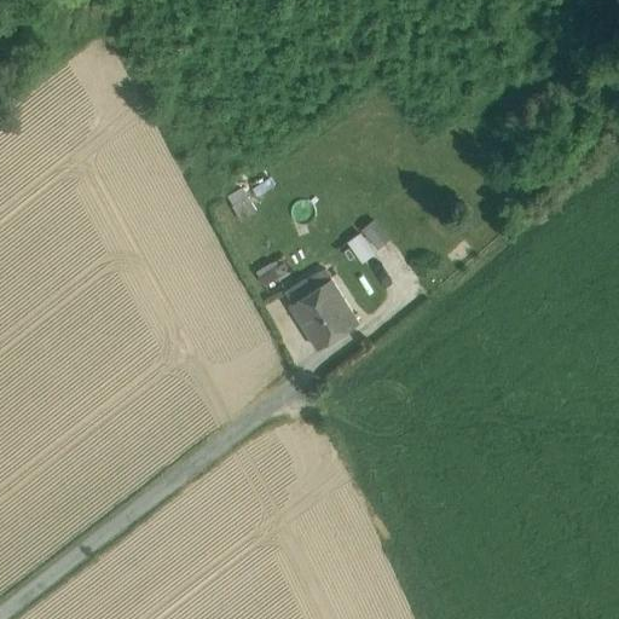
[(229,196),(235,206),(249,197),(243,187),(229,196)]
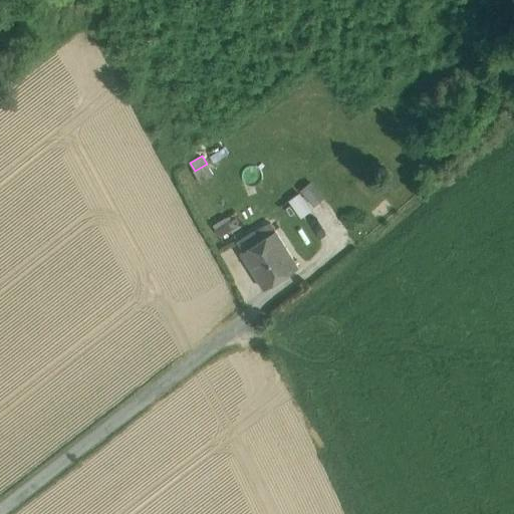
[(213,175),(207,164),(195,171),(194,171),(201,183),(213,175)]
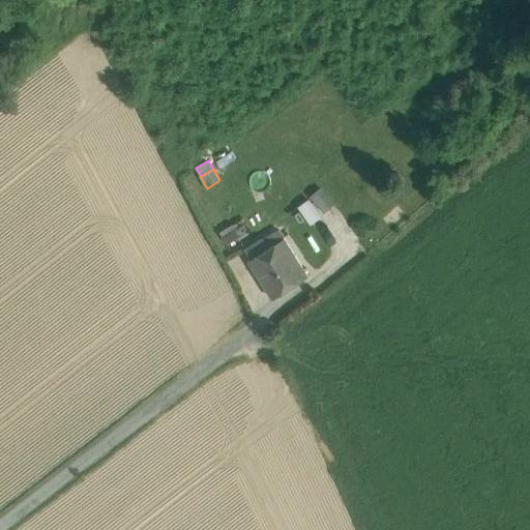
[(333,205),(321,188),(311,197),(324,213),(333,205)]
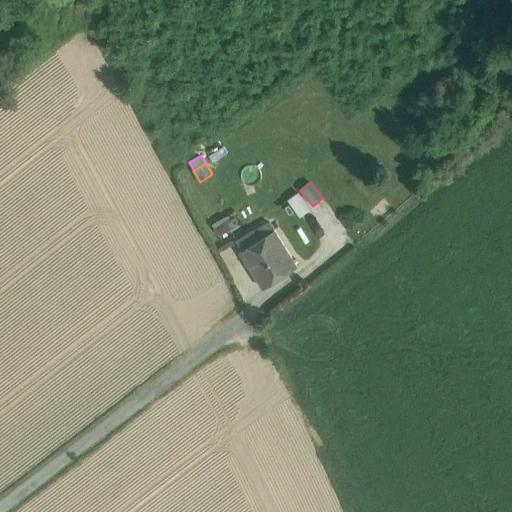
[(297,191),(286,199),(298,214),(308,206),(297,191)]
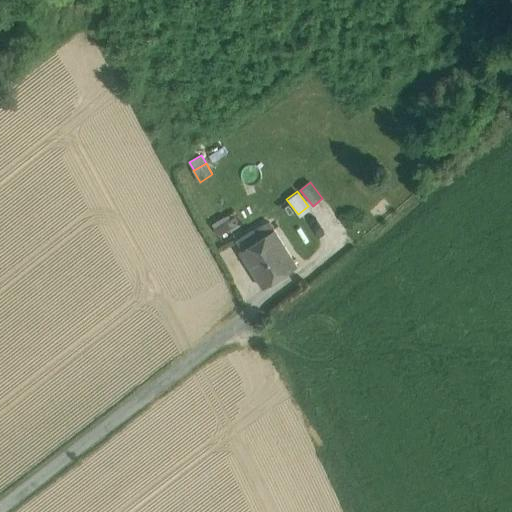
[(219,235),(230,229),(224,218),(213,225),(219,235)]
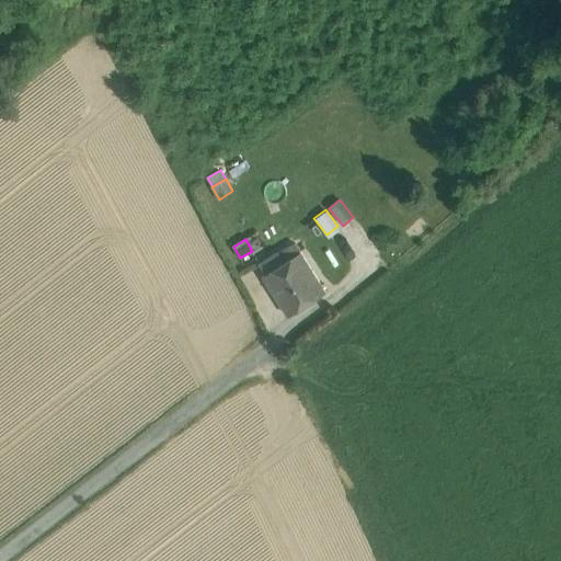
[(295,243),(290,247),(296,256),(301,253),(295,243)]
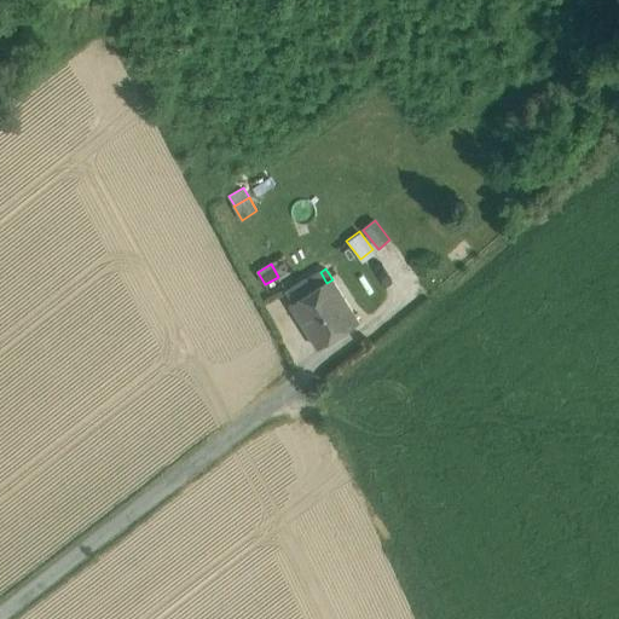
[(294,302),(327,283),(320,272),(287,291),(294,302)]
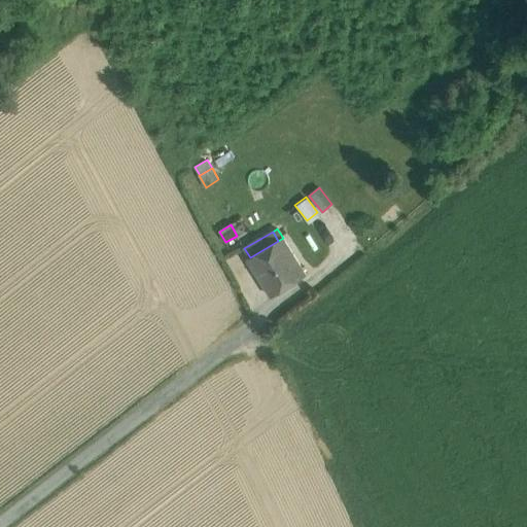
[(250,257),(247,259),(271,296),(306,275),(283,238),(278,241),(250,257)]
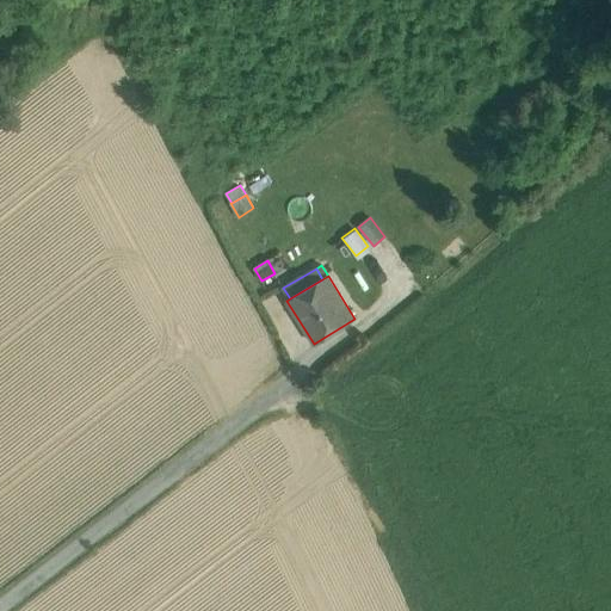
All buildings are outlined.
